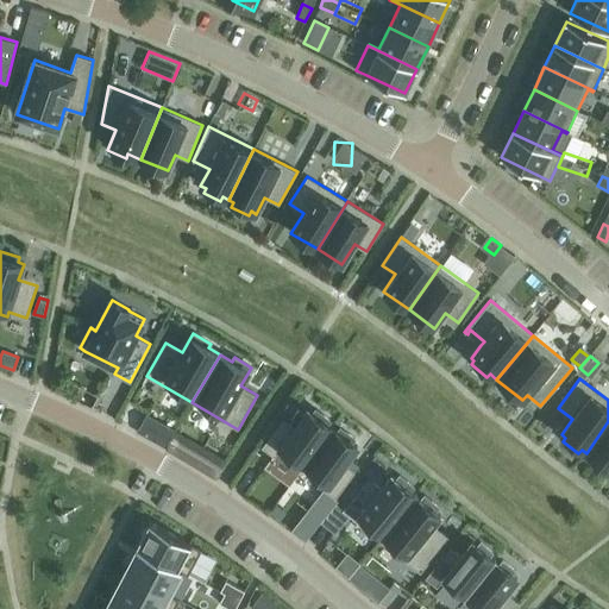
[(301,470),(332,427),(327,424),(331,420),(315,409),(313,413),(307,409),(294,427),(283,419),(262,447),(275,457),(278,452),(301,470)]
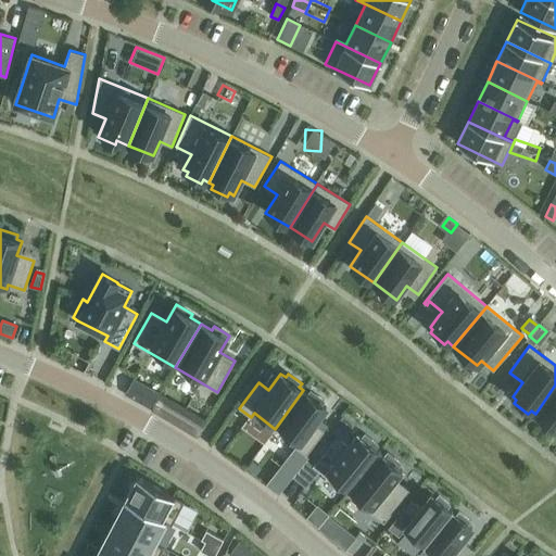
[(152,408),(161,393),(134,378),(125,393),(152,408)]
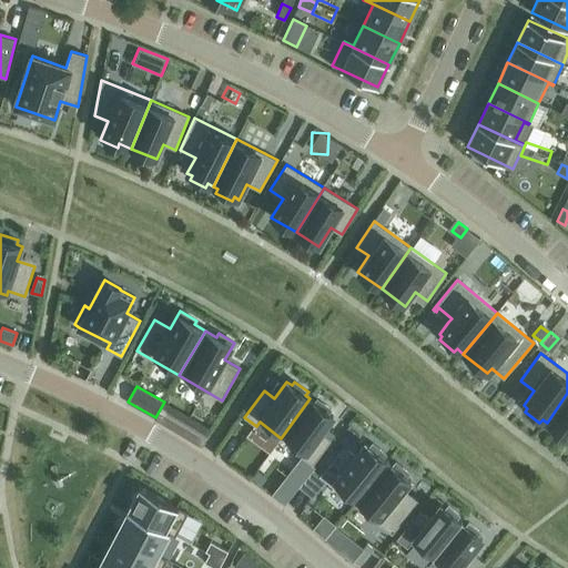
[(567,393),(547,423),(550,425),(548,428),(563,440),(566,436),(567,438),(567,393)]
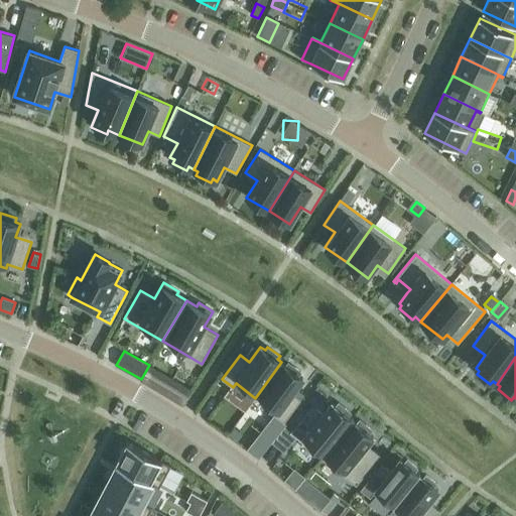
[(285,365),(281,362),(255,398),(275,412),(274,414),(284,422),(300,400),(291,393),(302,378),(298,375),(300,372),(288,362),(285,365)]
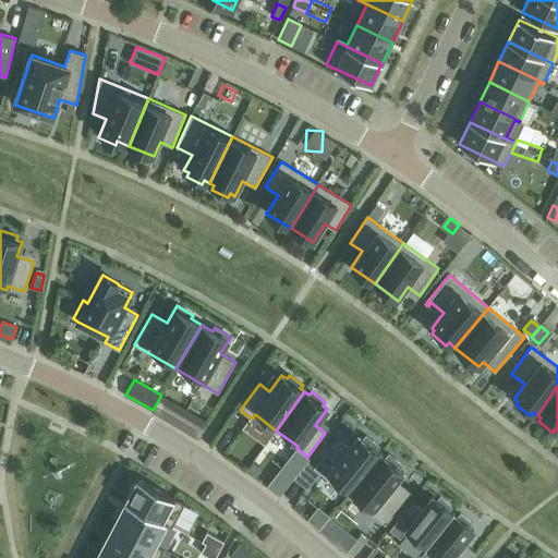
[(207,421),(161,395),(153,410),(198,436),(207,421)]
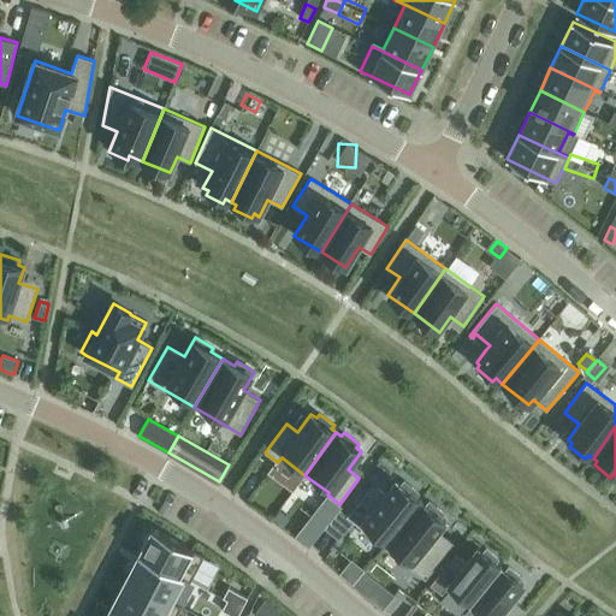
[(265,461),(247,483),(259,493),(277,471),(265,461)]
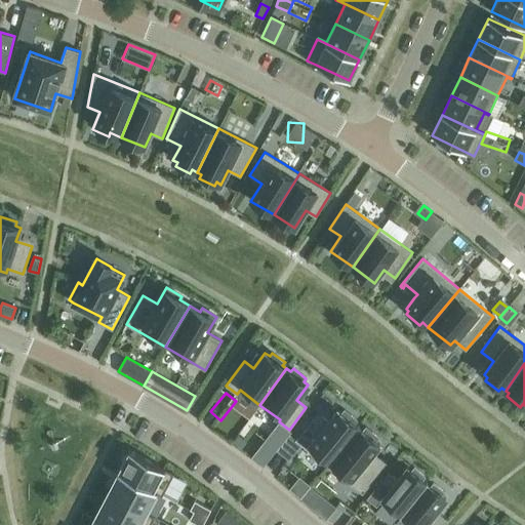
[(295,440),(327,466),(359,427),(354,423),(357,419),(345,410),(341,413),(337,410),(328,421),(317,412),(295,440)]
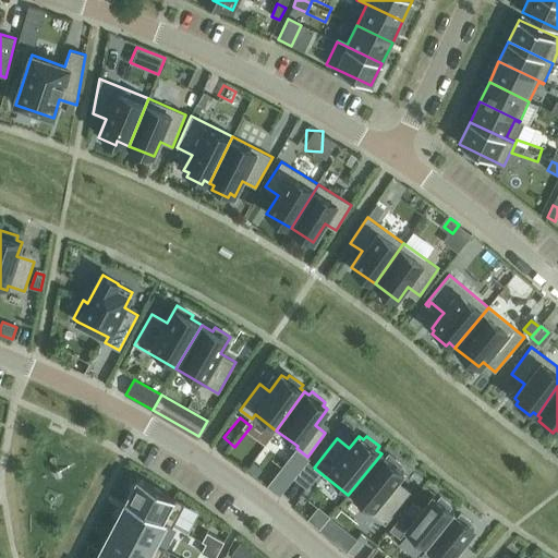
[(381,453),(348,495),(385,524),(409,496),(393,484),(403,471),(399,468),(402,464),(388,453),(386,458),(381,453)]
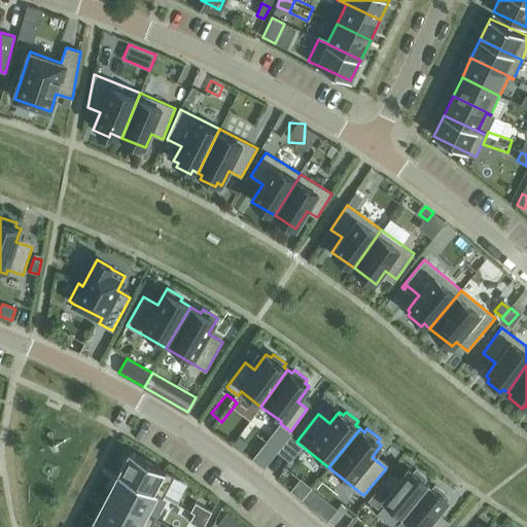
[(250,443),(240,435),(234,443),(244,450),(250,443)]
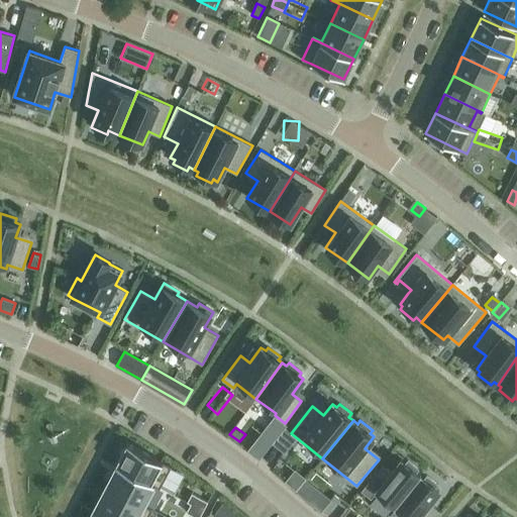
[(273,442),(281,449),(288,439),(280,433),(273,442)]
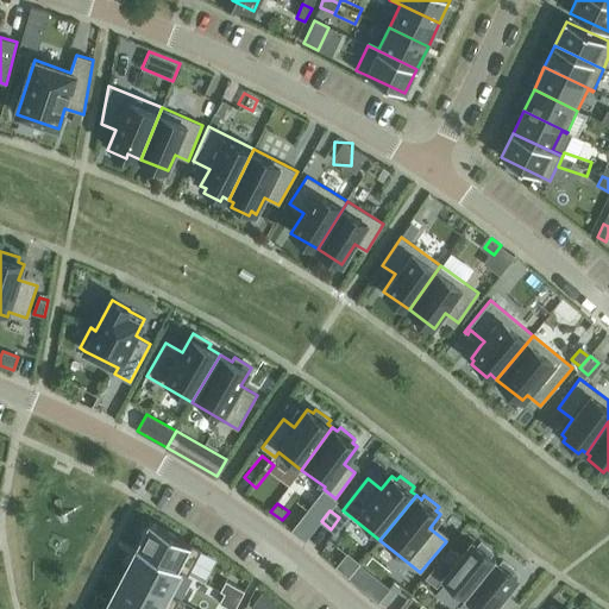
[(150,521),(136,546),(188,575),(201,550),(150,521)]
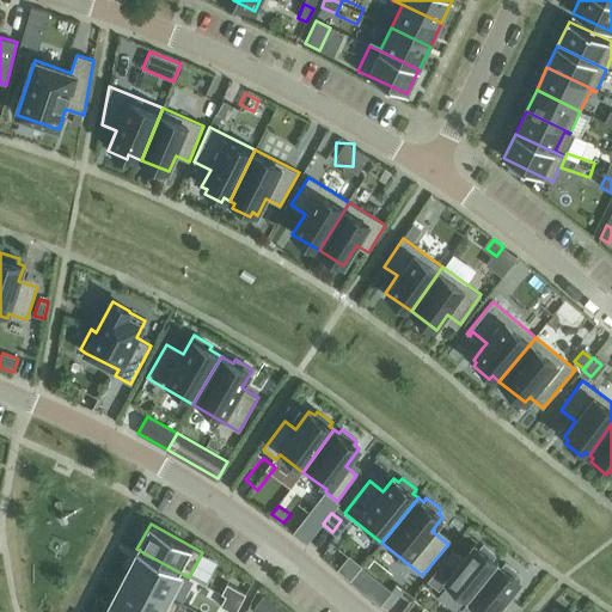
[(442,585),(465,603),(497,563),(493,558),(496,555),(483,544),(479,548),(475,544),(463,560),(452,550),(427,581),(439,589),(442,585)]
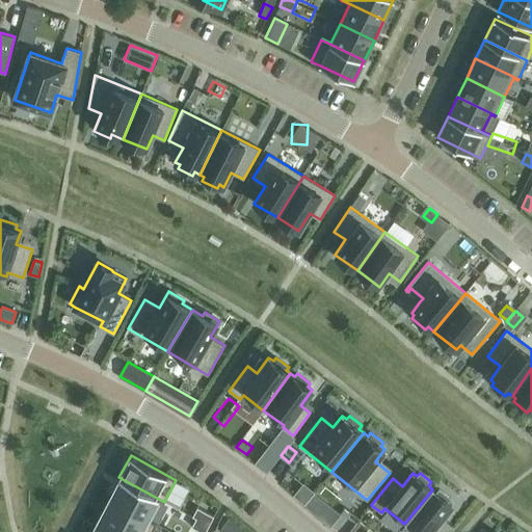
[(164,502),(118,477),(118,478),(121,480),(110,500),(157,524),(157,523),(148,519),(158,499),(164,502)]
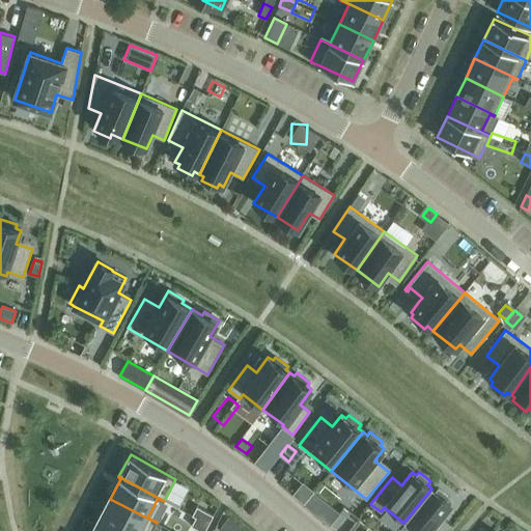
[(314,491),(303,481),(292,494),(304,504),(314,491)]
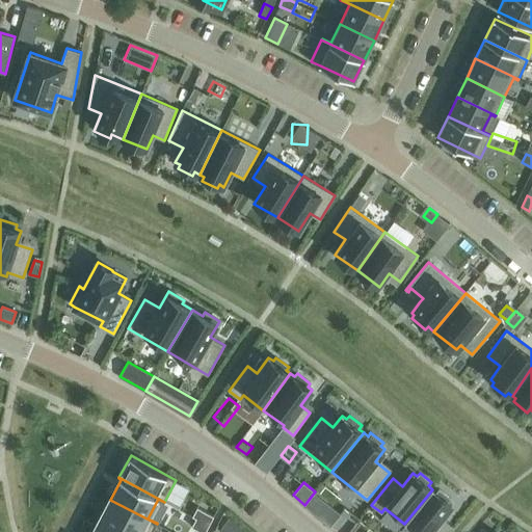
[(432,489),(404,524),(414,531),(450,531),(454,528),(442,517),(452,505),(448,502),(450,499),(439,489),(436,493),(432,489)]
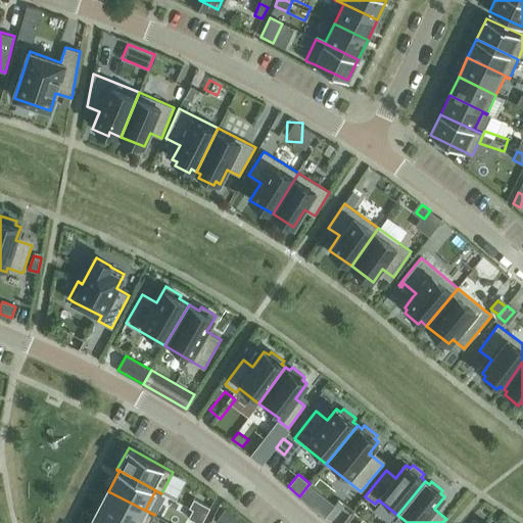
[(108,491),(98,512),(119,522),(149,522),(153,515),(154,515),(108,491)]
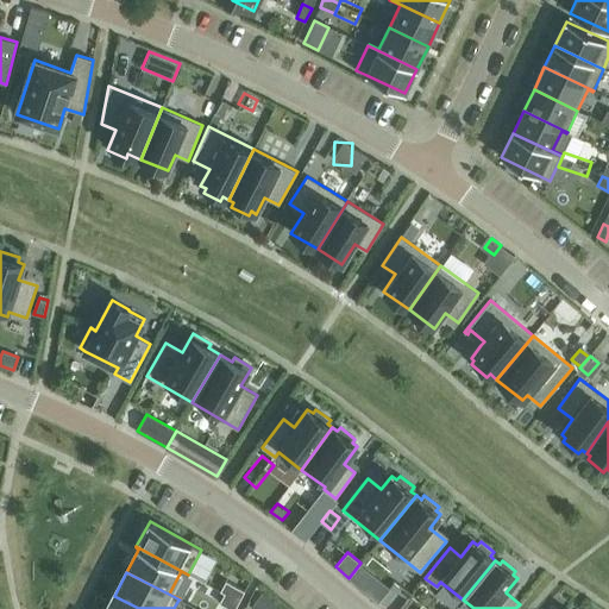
[(363,590),(377,603),(389,589),(375,577),(363,590)]
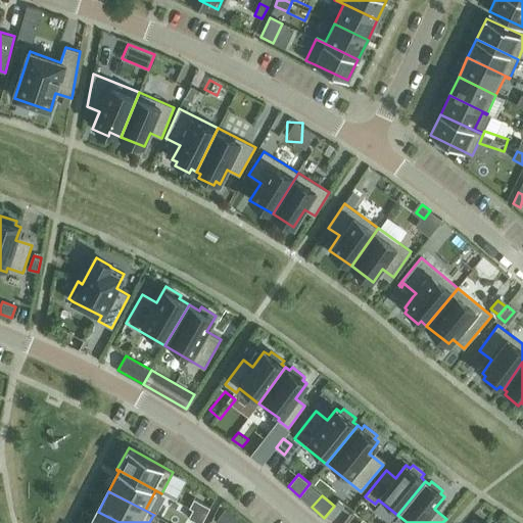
[(194,498),(189,508),(205,516),(210,508),(194,498)]
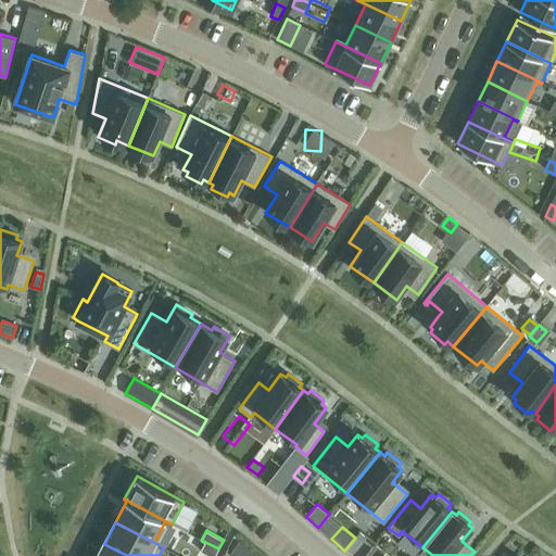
[(201,540),(204,542),(200,551),(210,555),(214,555),(218,548),(201,540)]
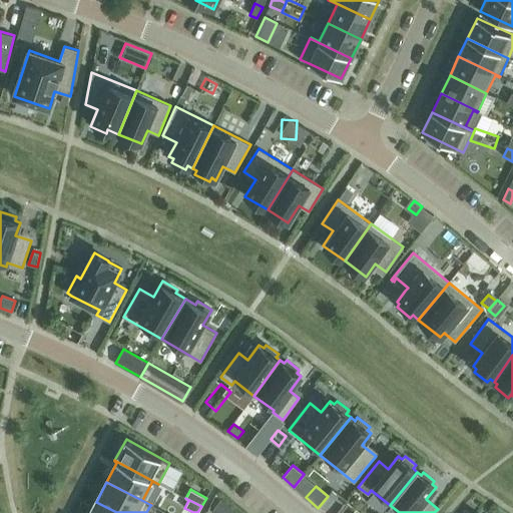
[(221,499),(212,510),(216,512),(229,512),(233,509),(221,499)]
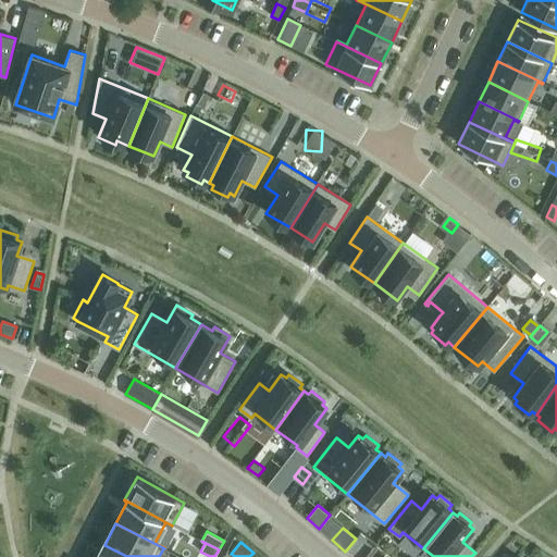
[(126,556),(104,545),(98,556),(126,556)]
